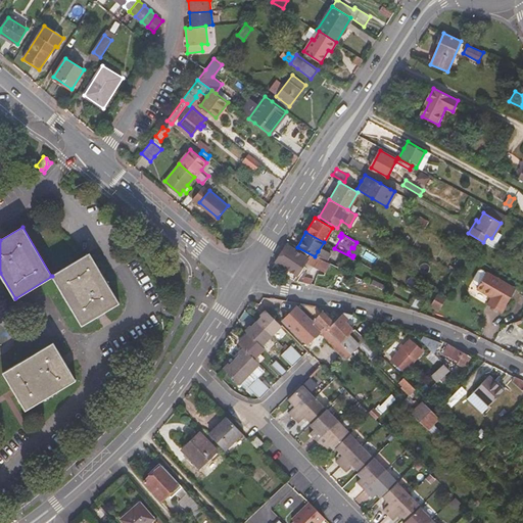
[(341,283),(346,272),(335,267),(315,256),(297,247),(287,242),(282,251),(275,263),(295,276),(305,262),(325,272),(326,273),(331,273),(336,276),(334,280),(341,283)]
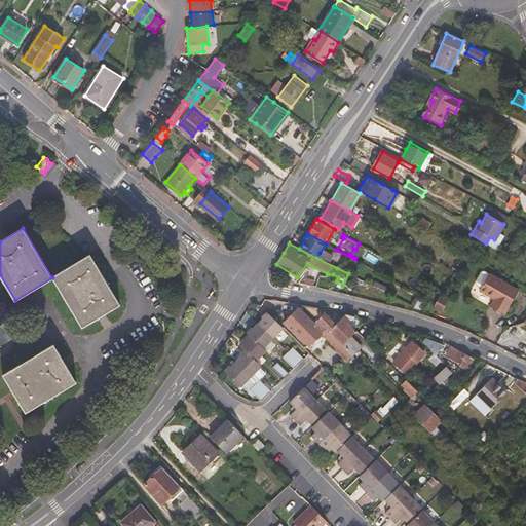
[(316,258),(337,268),(340,263),(320,253),(316,258)]
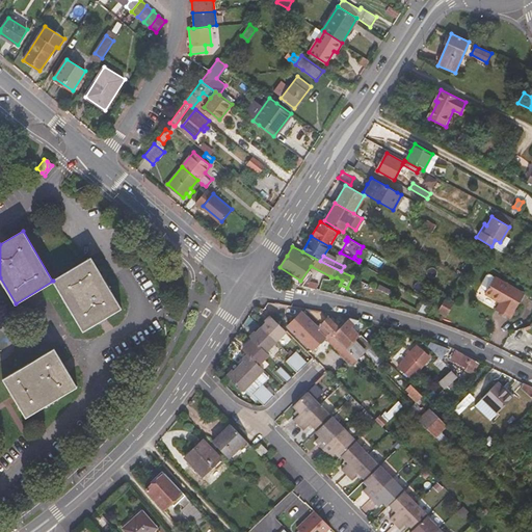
[(52,281),(53,281),(83,330),(121,308),(91,258),(52,281)]
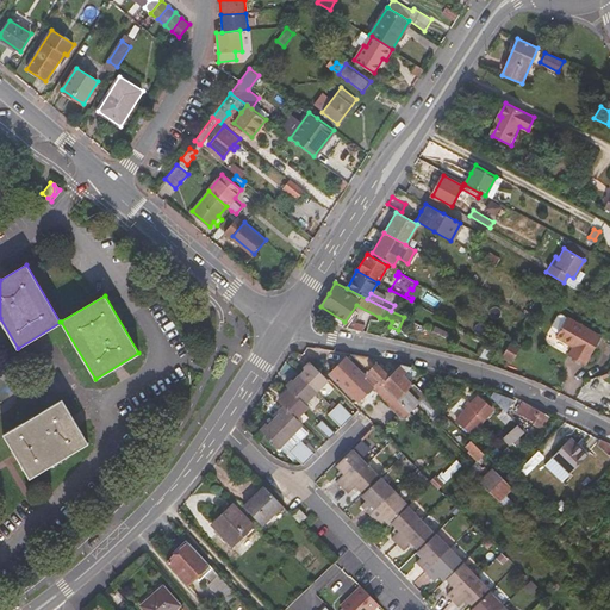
[(568,356),(584,365),(601,336),(566,317),(565,319),(560,317),(556,318),(552,328),(552,331),(556,334),(555,336),(574,347),(568,356)]
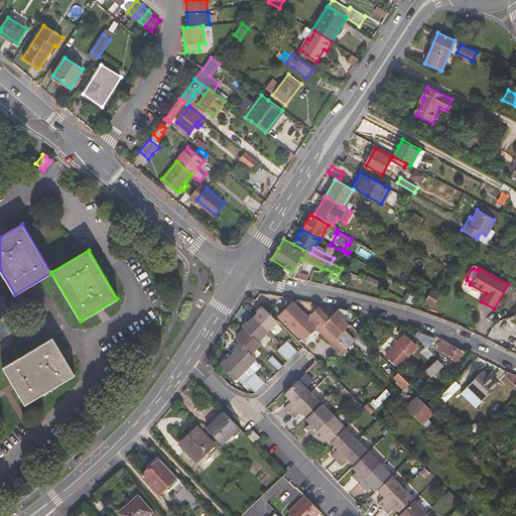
[(412,289),(420,294),(423,289),(427,283),(418,278),(412,289)]
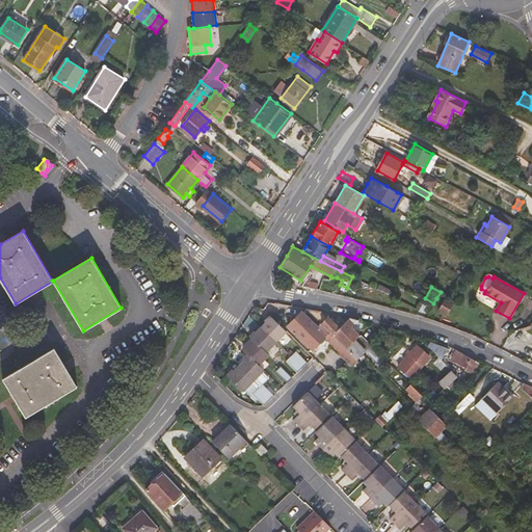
[(433,303),(430,310),(439,314),(446,302),(436,298),(433,303)]
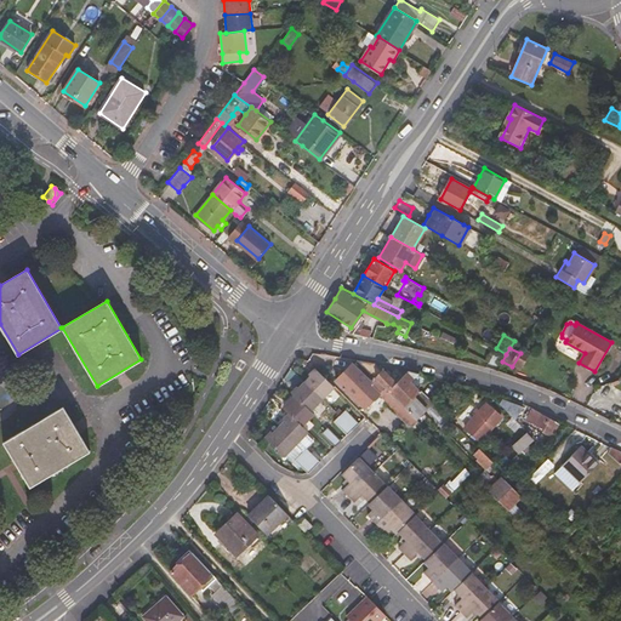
[(412,380),(419,372),(409,371),(403,376),(397,370),(391,375),(386,370),(383,370),(376,363),(371,363),(358,359),(375,376),(386,388),(404,405),(420,388),(411,381),(412,380)]
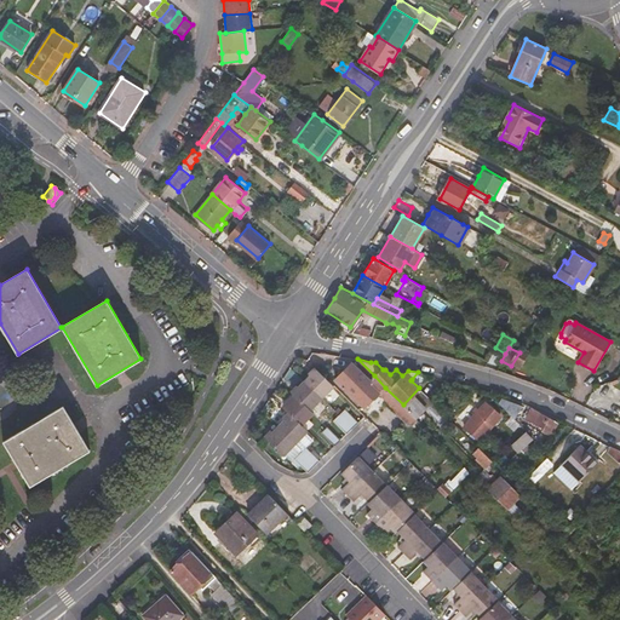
[(371,380),(366,375),(354,363),(344,372),(343,371),(336,378),(366,407),(380,392),(385,388),(374,375),(371,380)]
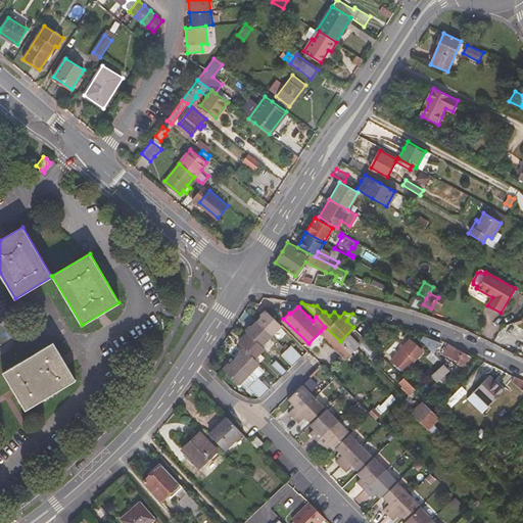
[(195,308),(190,315),(195,318),(200,312),(195,308)]
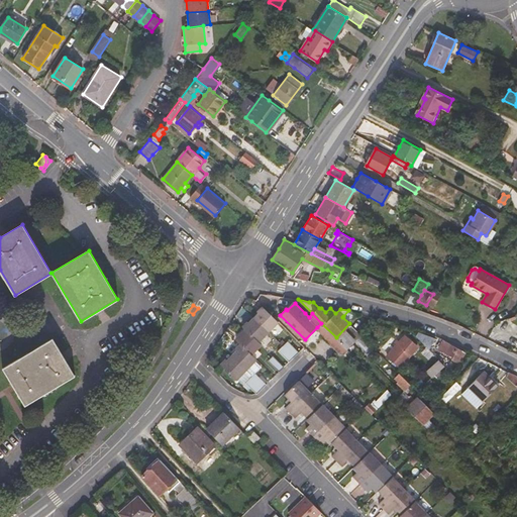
[(279,320),(264,305),(253,315),(269,330),(279,320)]
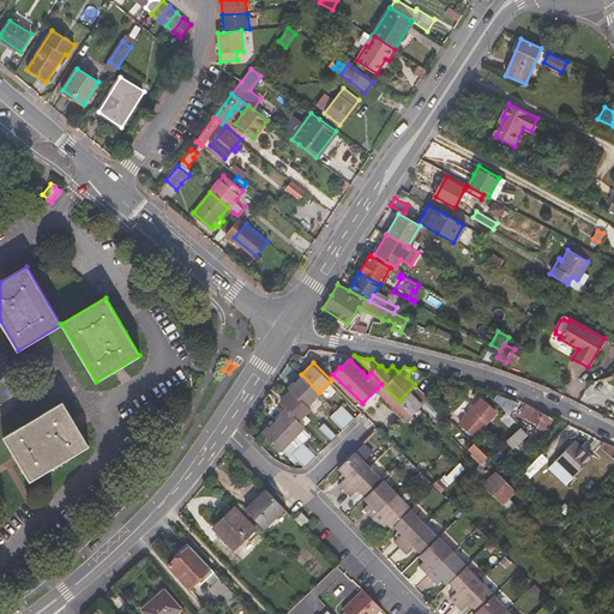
[(289,386),(293,390),(307,404),(319,392),(301,374),(289,386)]
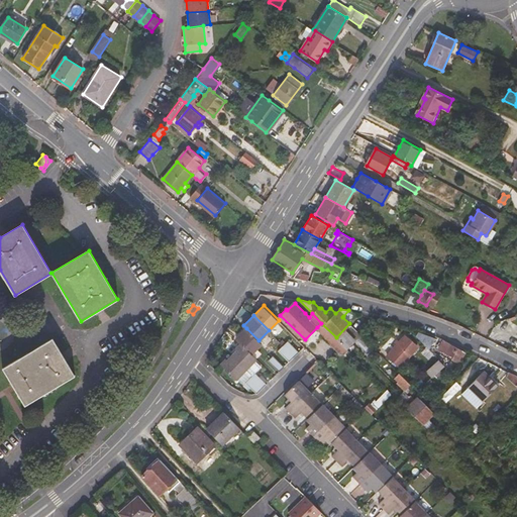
[(241,342),(251,352),(261,342),(259,340),(246,328),(237,337),(241,342)]
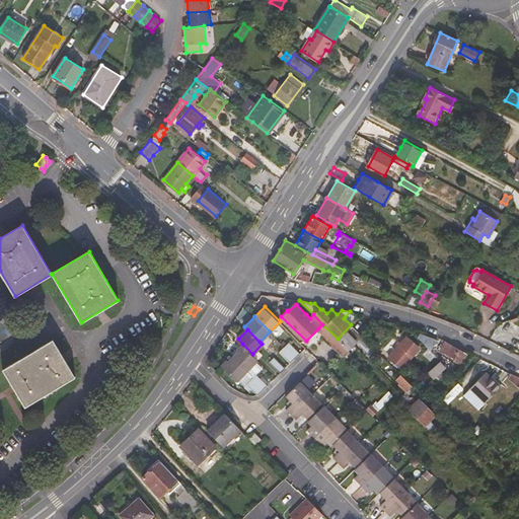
[(421,331),(417,338),(431,347),(435,340),(421,331)]
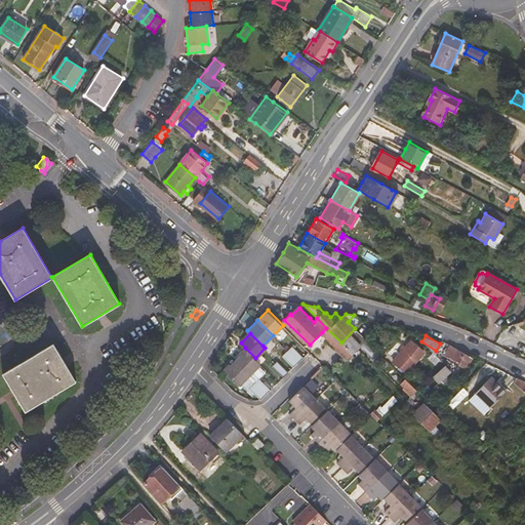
[(403,350),(394,361),(406,372),(425,353),(411,340),(406,347),(403,344),(400,347),(403,350)]
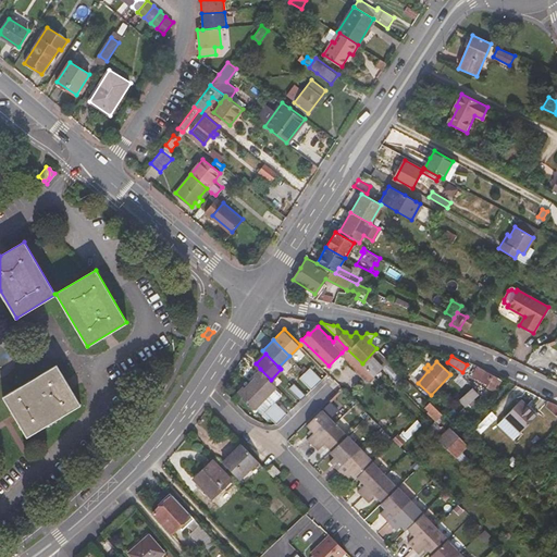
[(57,364),(3,397),(27,436),(79,404),(57,364)]
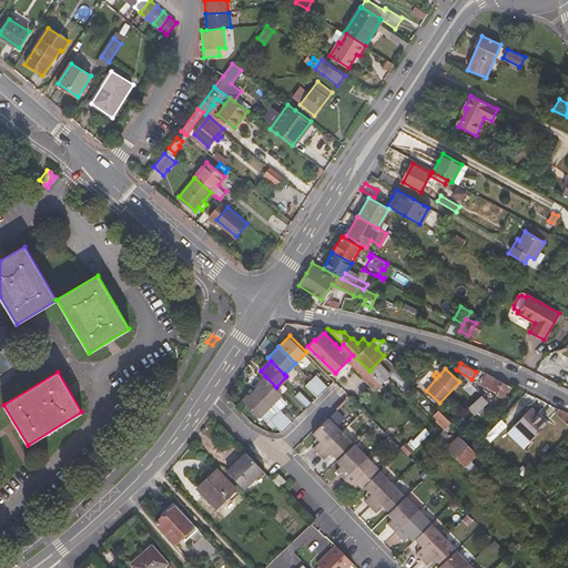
[(311,378),(323,391),(328,385),(316,373),(311,378)]
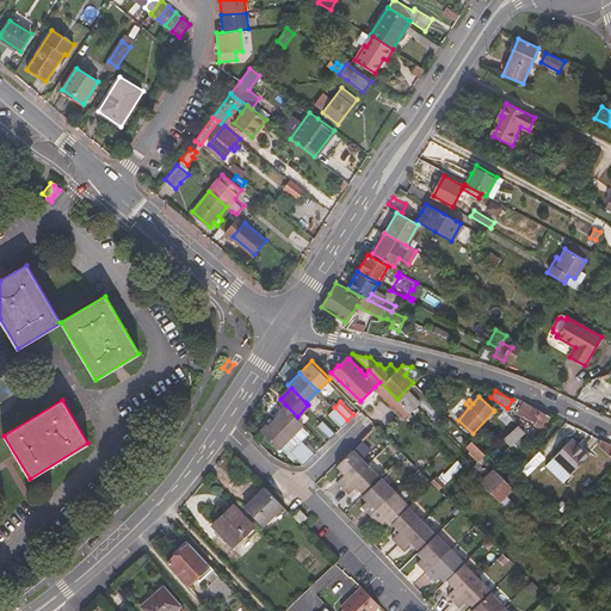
[(408,411),(400,402),(396,408),(399,411),(403,415),(408,411)]
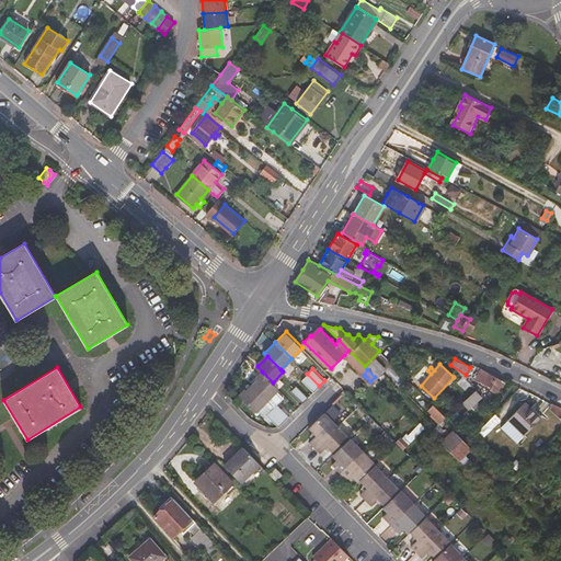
[(262,371),(251,381),(267,398),(278,388),(273,382),(262,371)]
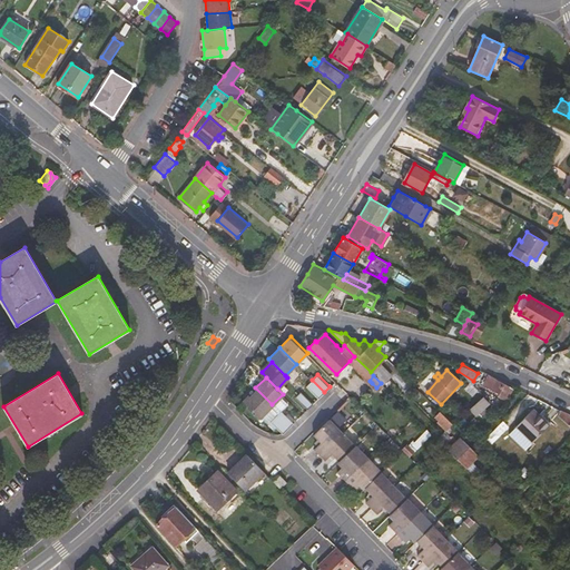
[(513,390),(492,377),(488,385),(500,393),(499,395),(507,401),(513,390)]
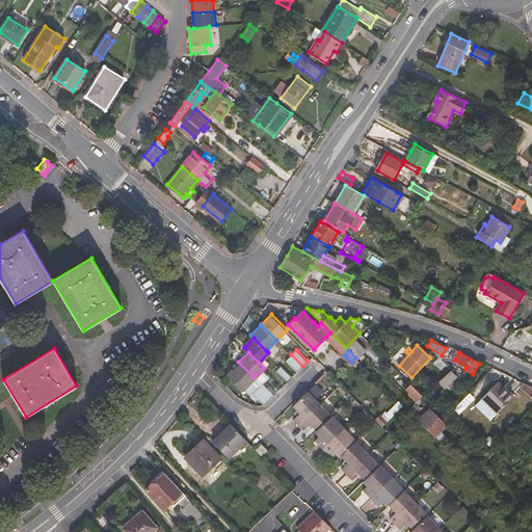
[(346,364),(343,362),(341,364),(338,361),(341,357),(337,353),(334,356),(330,353),(323,361),(329,368),(331,366),(337,372),(346,364)]
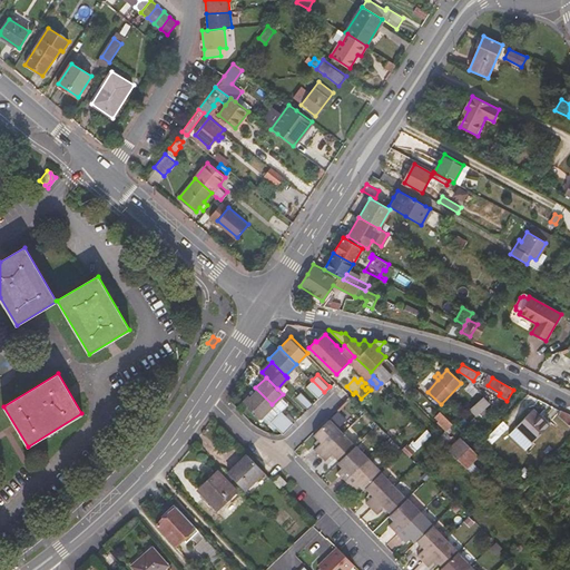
[(307,385),(318,397),(324,392),(312,380),(307,385)]
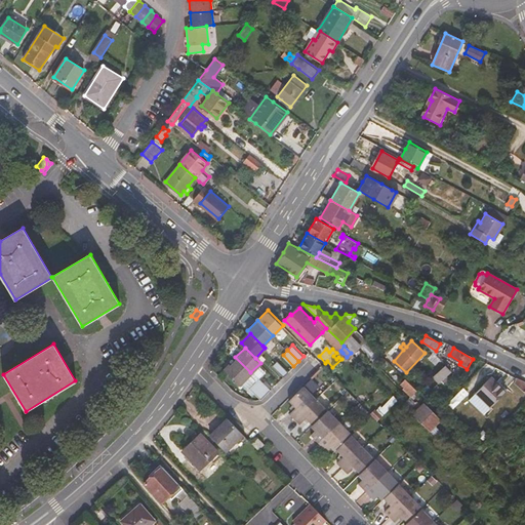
[(433,359),(443,369),(446,366),(436,356),(433,359)]
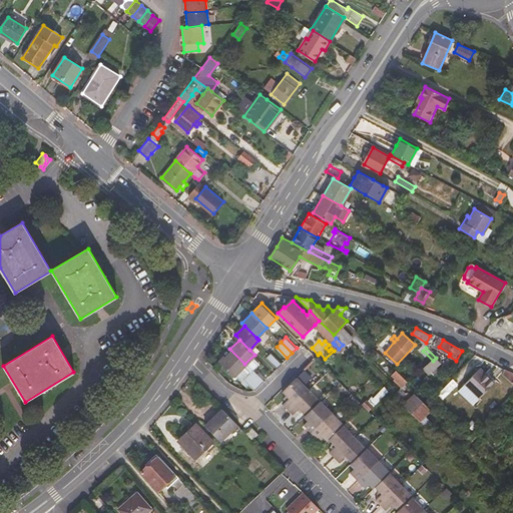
[(244,364),(229,349),(220,359),(235,374),(244,364)]
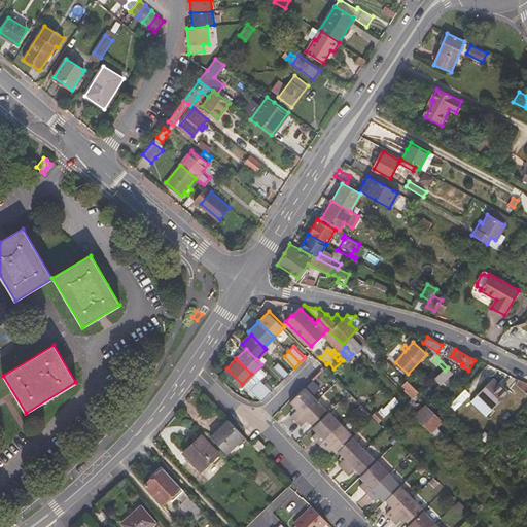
[(274,366),(284,377),(289,373),(278,361),(274,366)]
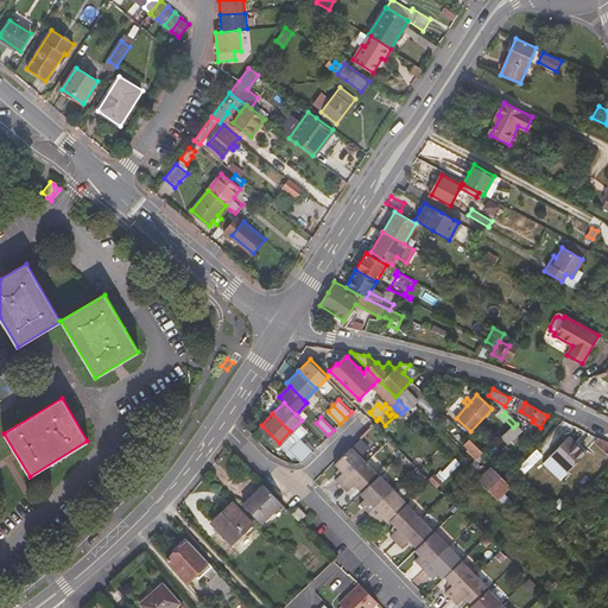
[(510,432),(515,439),(524,430),(518,424),(517,424),(513,428),(510,432)]
